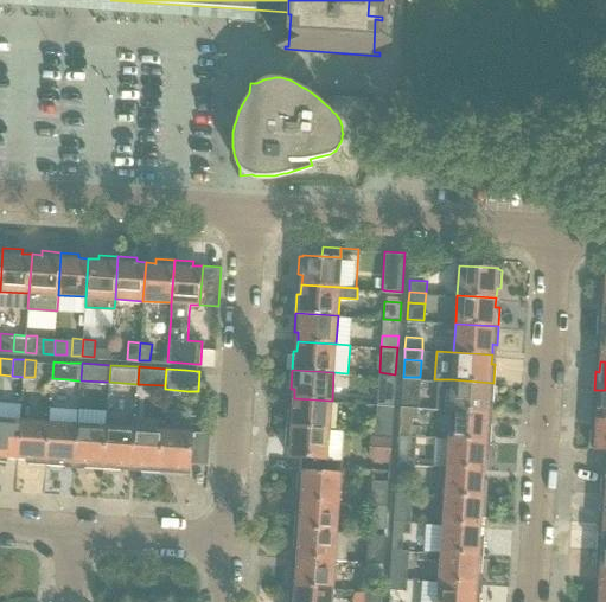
[(380,372),(377,403),(394,404),(395,391),(395,375),(380,372)]
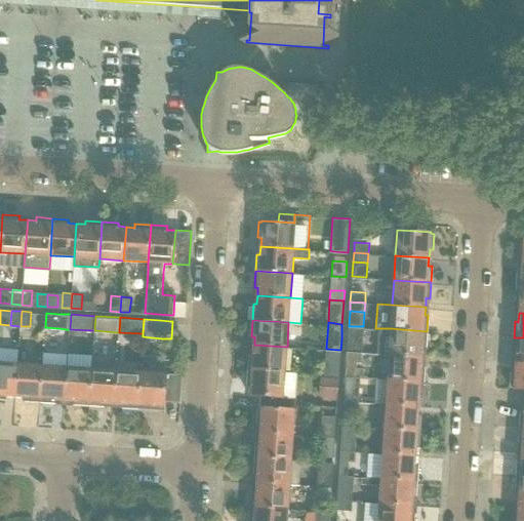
[(349,326),(348,341),(362,342),(363,326),(349,326)]
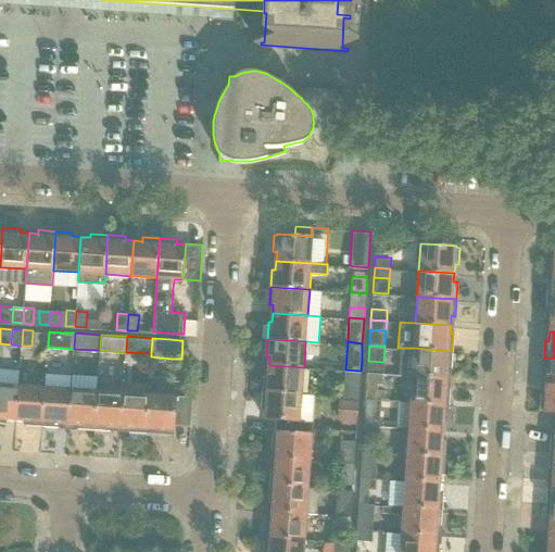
[(414,348),(412,375),(448,377),(448,368),(451,368),(452,351),(414,348)]
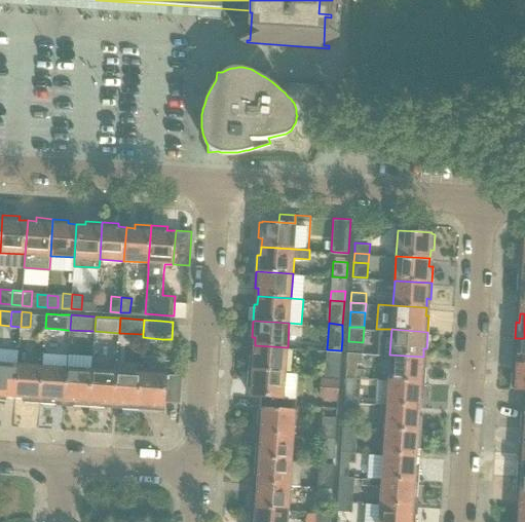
[(517,355),(516,363),(524,364),(524,338),(515,338),(514,355),(517,355)]
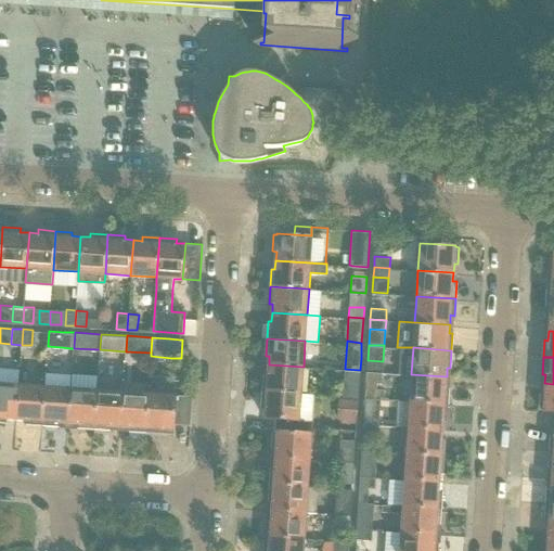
[(368,360),(366,371),(383,372),(383,361),(368,360)]
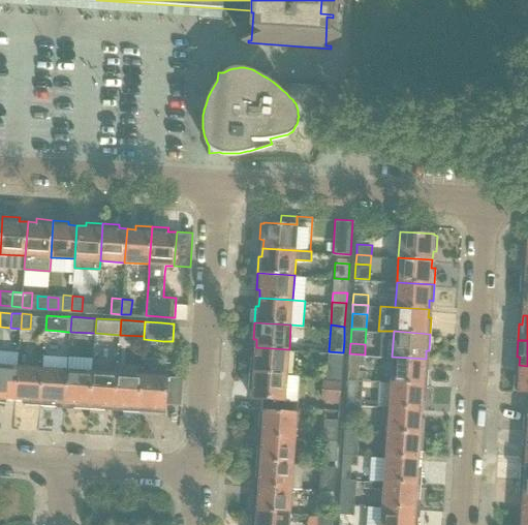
[(252,356),(250,372),(287,374),(289,349),(256,347),(255,356),(252,356)]
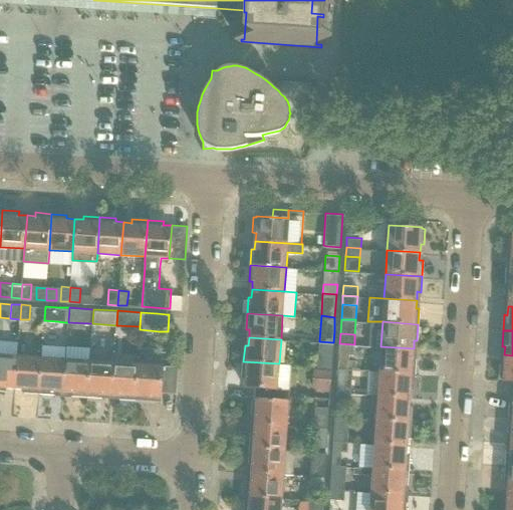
[(0,389),(6,390),(6,387),(15,387),(17,354),(18,340),(0,338),(0,389)]
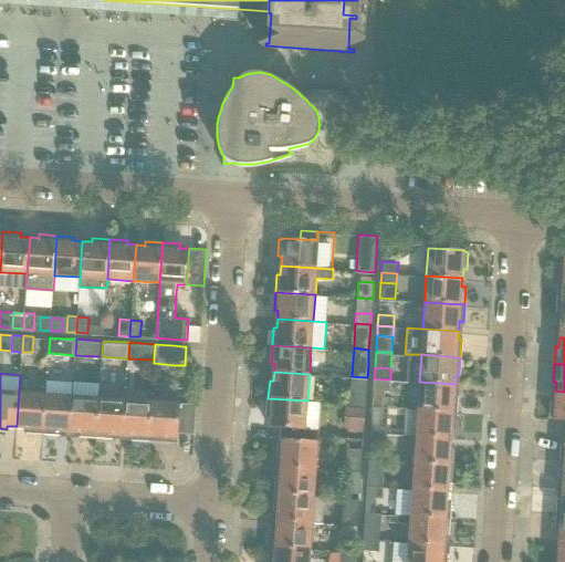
[(352,376),(349,404),(365,405),(367,377),(352,376)]
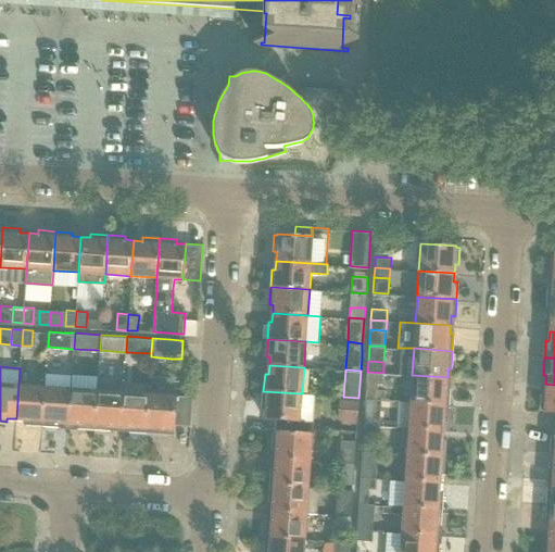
[(383,373),(367,372),(367,381),(378,383),(382,383),(383,373)]
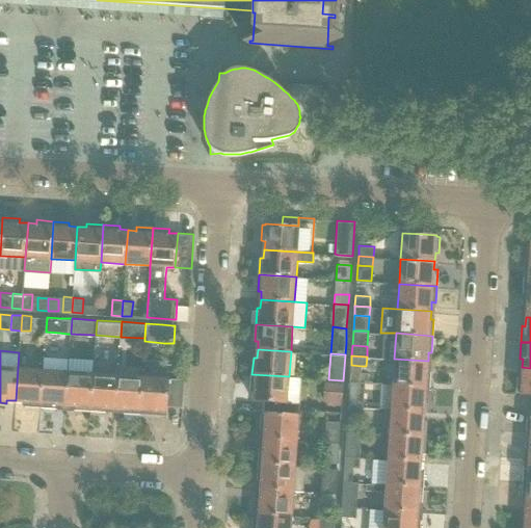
[(394,359),(392,384),(429,387),(430,369),(427,369),(428,361),(394,359)]
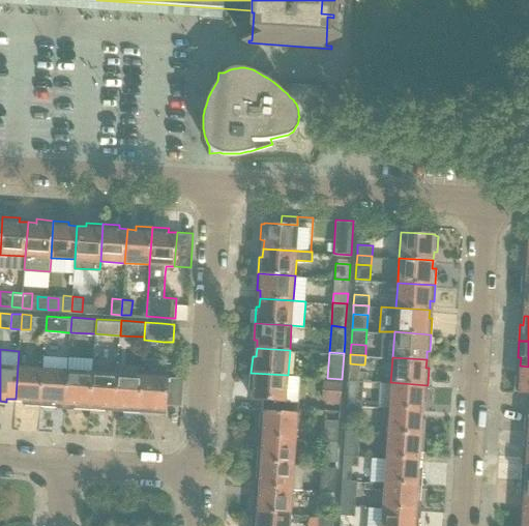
[(92,371),(90,408),(106,409),(107,405),(115,406),(117,373),(100,372),(100,364),(98,362),(94,362),(93,361),(92,371)]
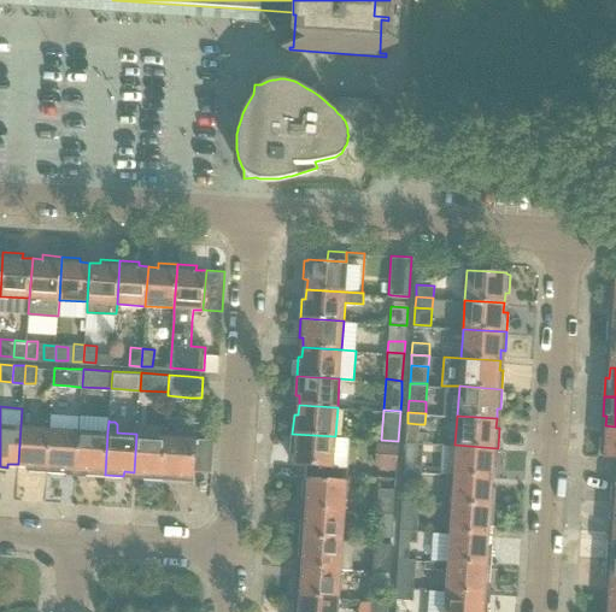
[(420,424),(408,423),(406,440),(418,440),(420,424)]
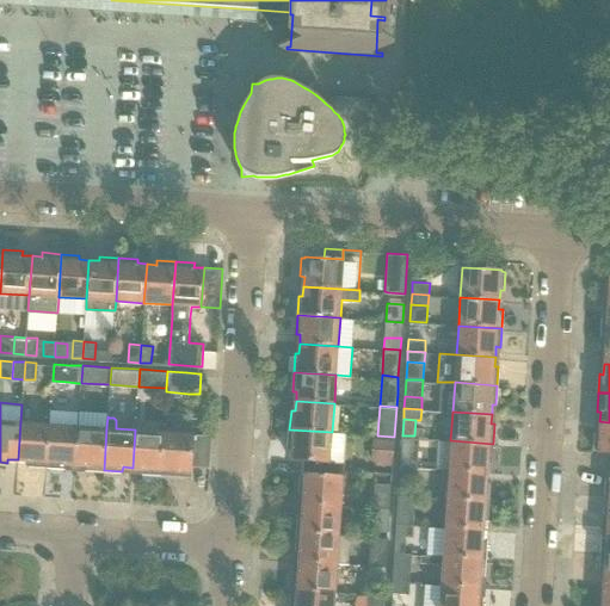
[(28,464),(47,465),(49,424),(20,421),(18,459),(28,461),(28,464)]
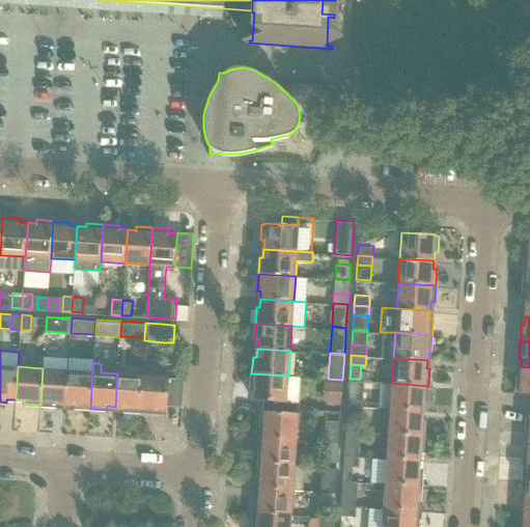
[(520,392),(529,392),(529,367),(521,366),(521,376),(518,375),(517,390),(520,391),(520,392)]
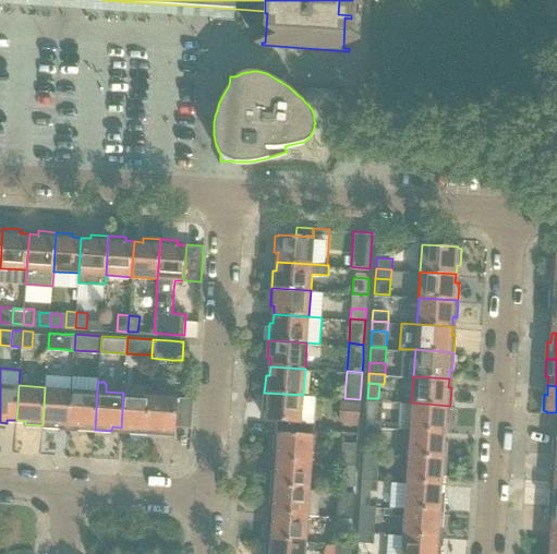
[(59,423),(69,423),(71,388),(45,387),(43,425),(59,428),(59,423)]
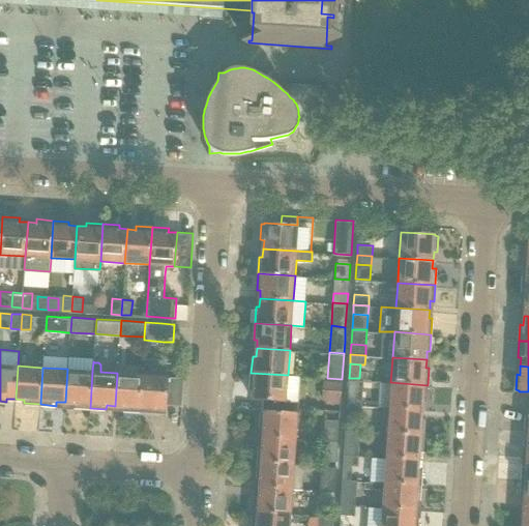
[(74,407),(90,408),(92,371),(67,369),(65,402),(74,403),(74,407)]
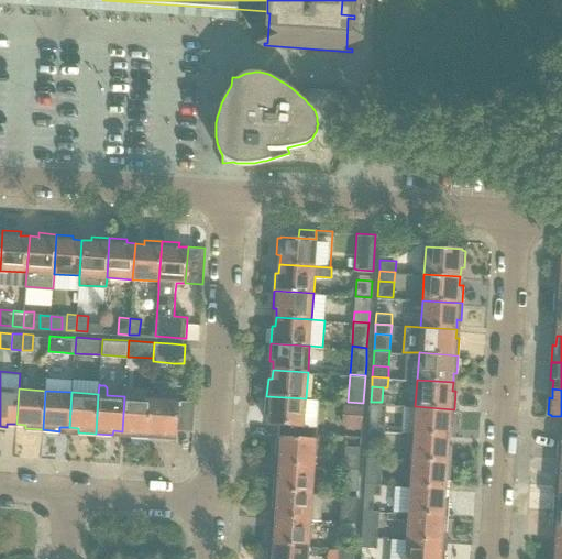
[(130,436),(147,437),(151,397),(124,396),(122,431),(131,431),(130,436)]
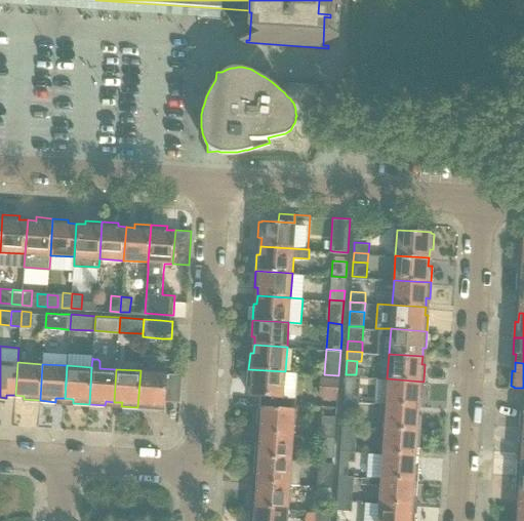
[(248,369),(247,385),(251,386),(250,394),(259,395),(258,406),(270,407),(295,409),(296,397),(295,397),(284,396),(285,371),(248,369)]
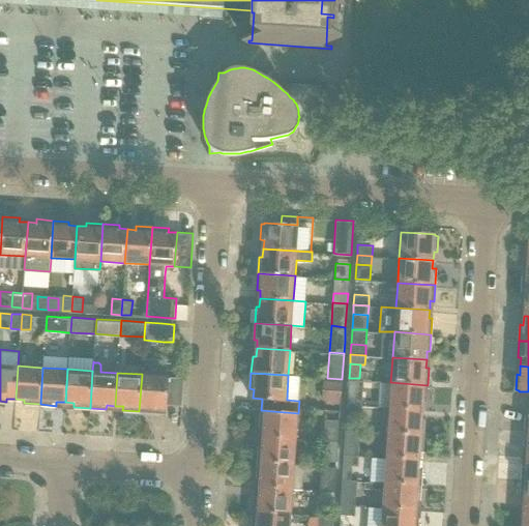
[(142,374),(139,411),(155,412),(155,408),(166,409),(166,403),(168,376),(142,374)]
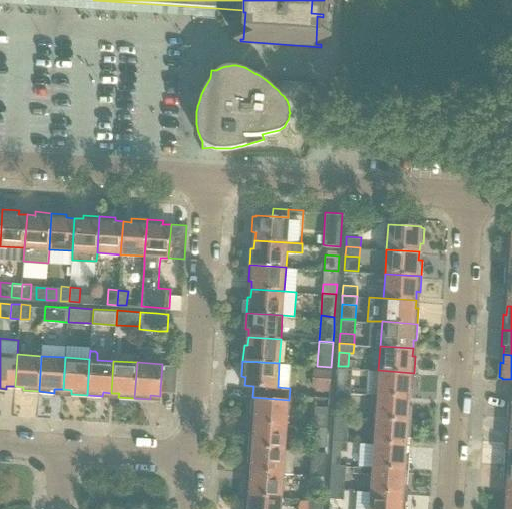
[(177,365),(162,364),(160,390),(175,391),(177,365)]
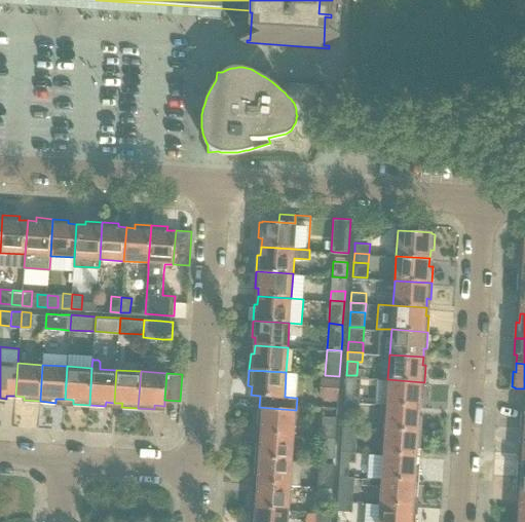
[(322,376),(320,396),(338,397),(339,377),(322,376)]
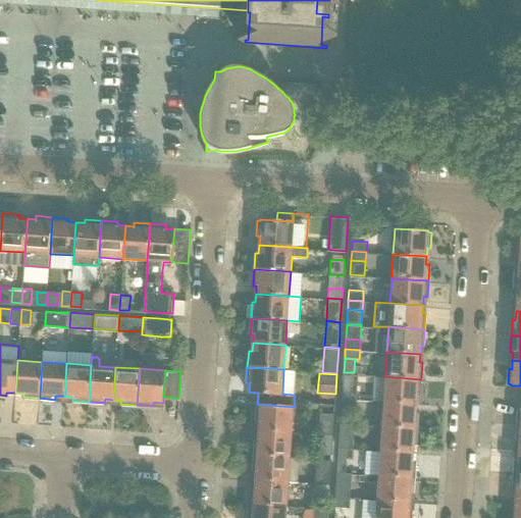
[(384,376),(383,401),(416,403),(417,395),(420,396),(421,379),(384,376)]
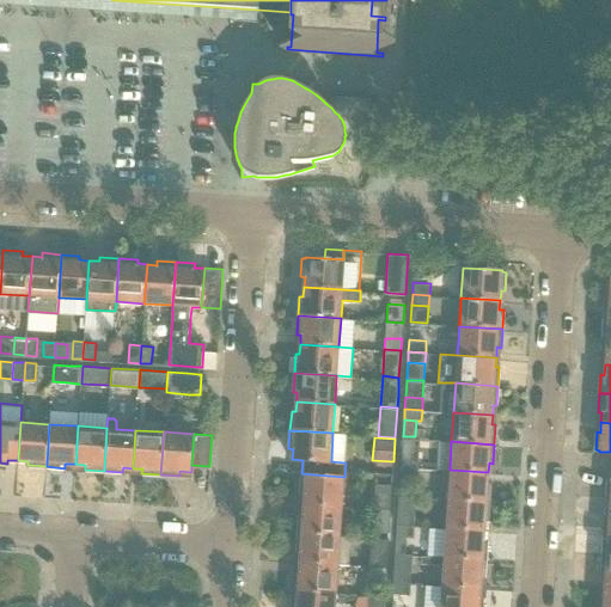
[(402,455),(401,466),(417,467),(419,457),(420,445),(402,443),(402,455)]
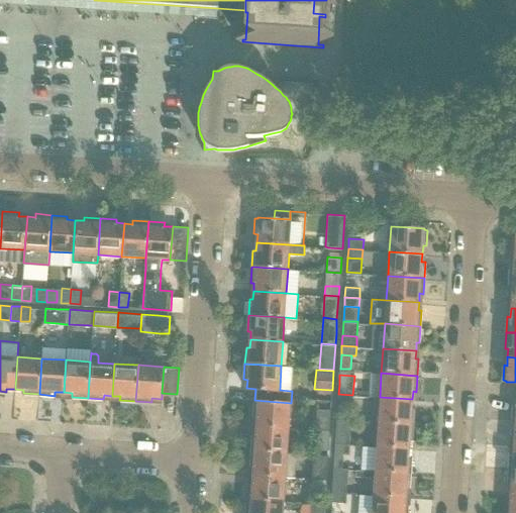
[(352,395),(338,394),(337,404),(352,405),(352,395)]
